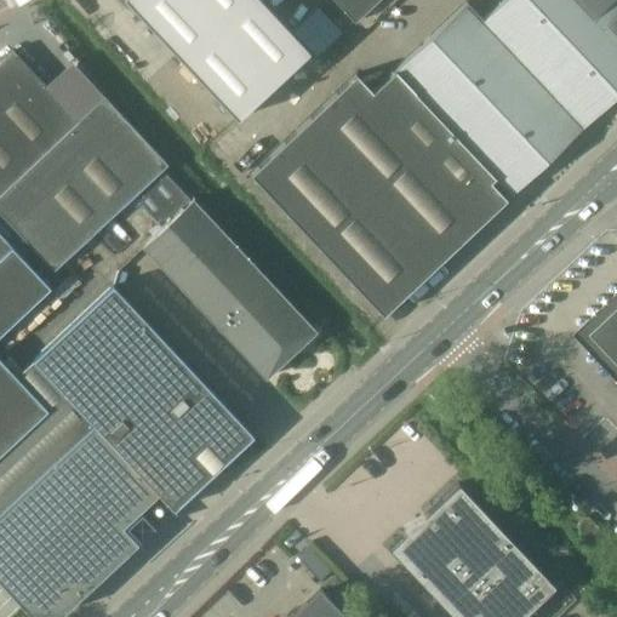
[(315,61),(258,0),(133,0),(250,124),(315,61)]
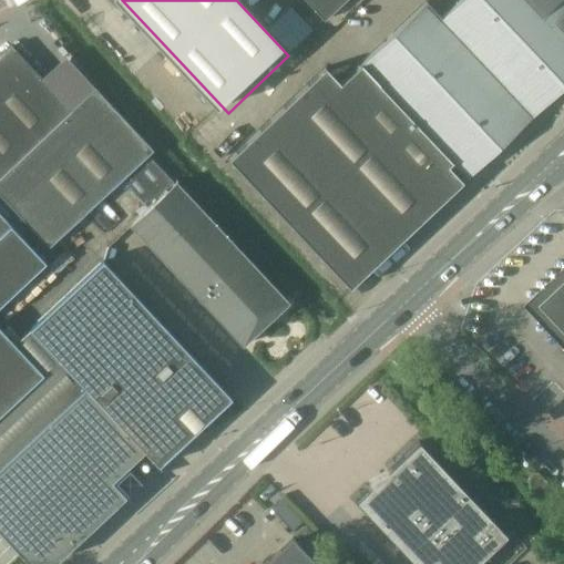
[(563,0),(467,0),(444,21),(430,6),(342,88),(328,71),(232,163),(352,290),(464,185),(450,170),(454,165),(469,182),(563,92),(563,0)]
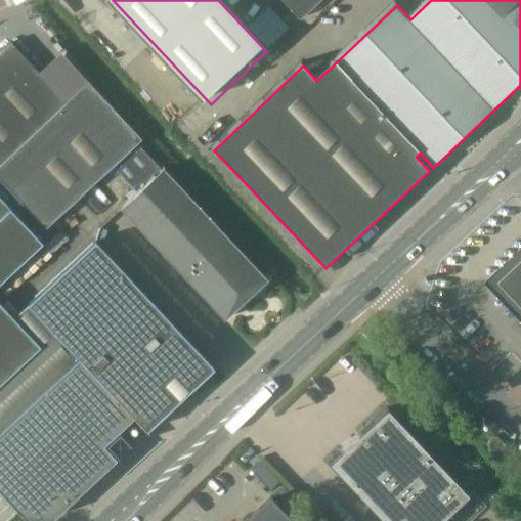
[(281,0),(301,22),(323,0),(281,0)]
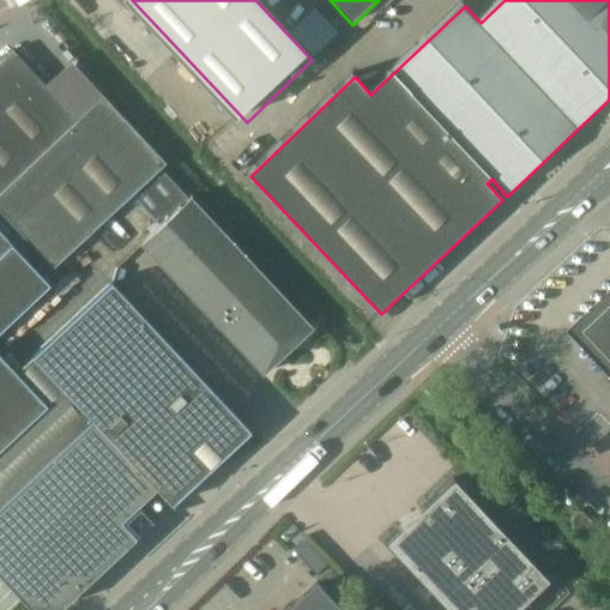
[(82,122),(16,53),(0,67),(0,210),(56,271),(169,165),(107,98),(82,122)]
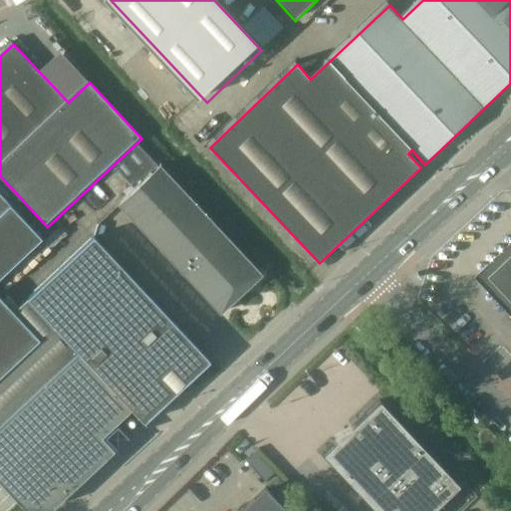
[(222,316),(265,277),(162,167),(119,207),(222,316)]
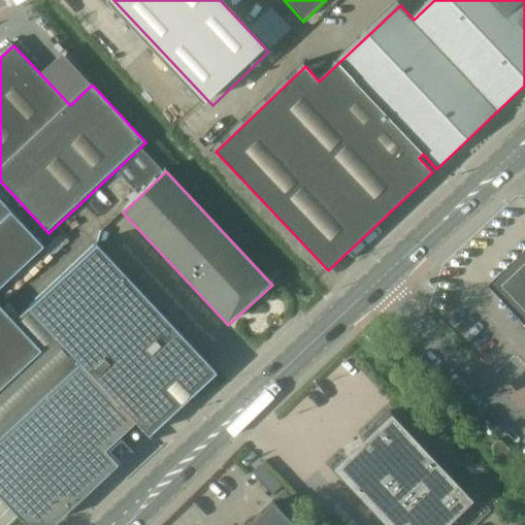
[(0,273),(23,252),(37,238),(0,198),(0,273)]
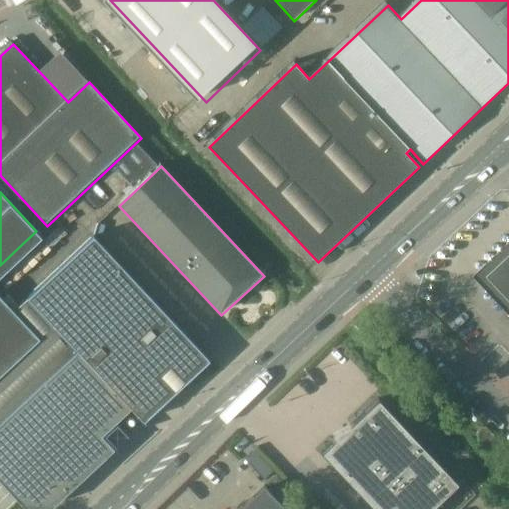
[(146,424),(211,362),(96,238),(30,299),(79,352),(0,426),(0,481),(25,508),(56,508),(117,451),(104,437),(133,410),(146,424)]
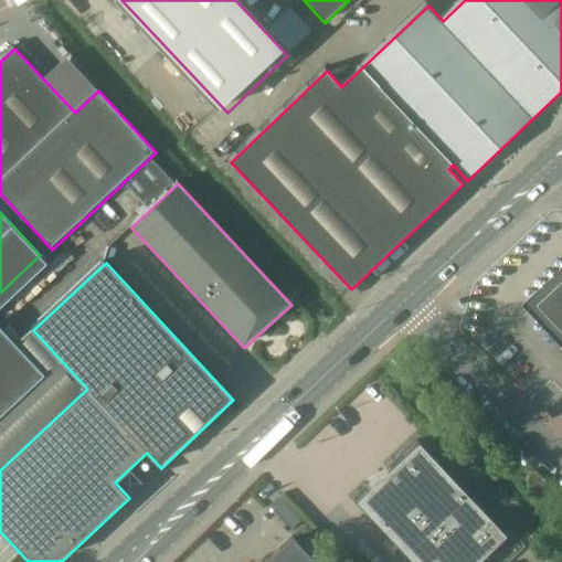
[(561,285),(538,308),(561,333),(561,285)]
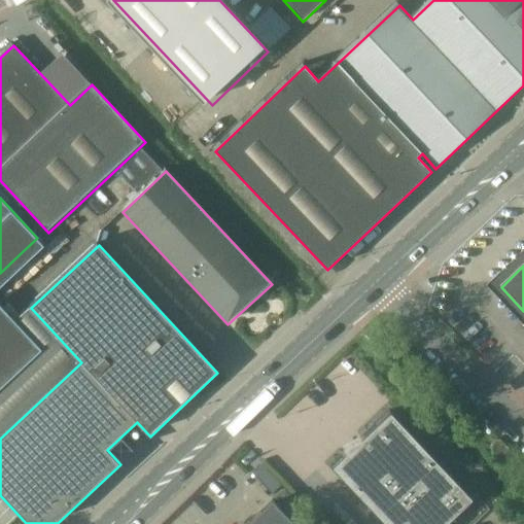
[(0,390),(43,351),(0,305),(0,390)]
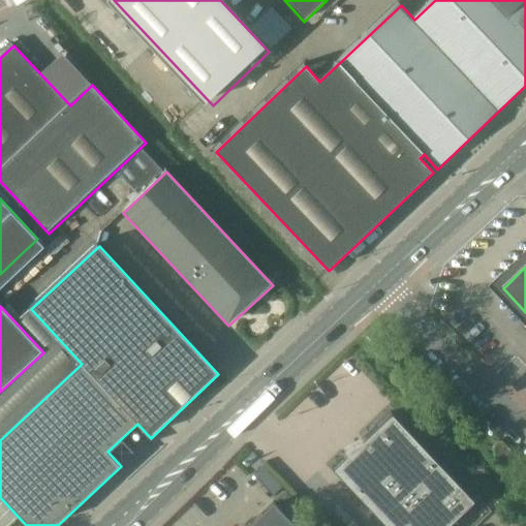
[(450,525),(474,503),(393,415),(334,470),(385,525),(450,525)]
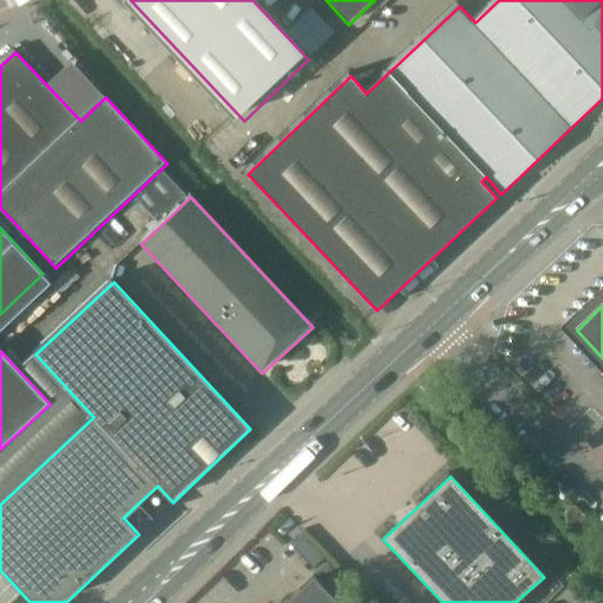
[(578,530),(588,520),(576,507),(566,517),(578,530)]
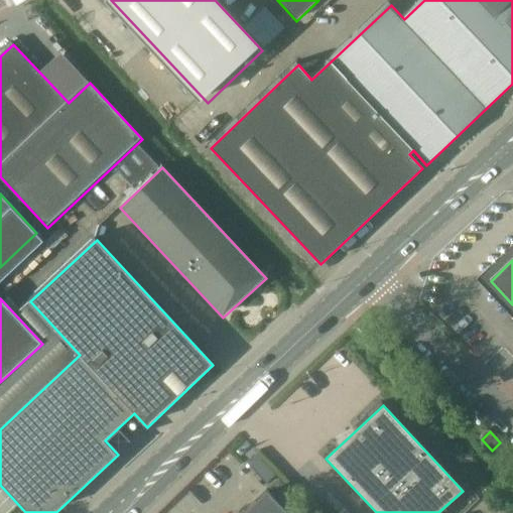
[(287,512),(269,493),(248,512),(287,512)]
